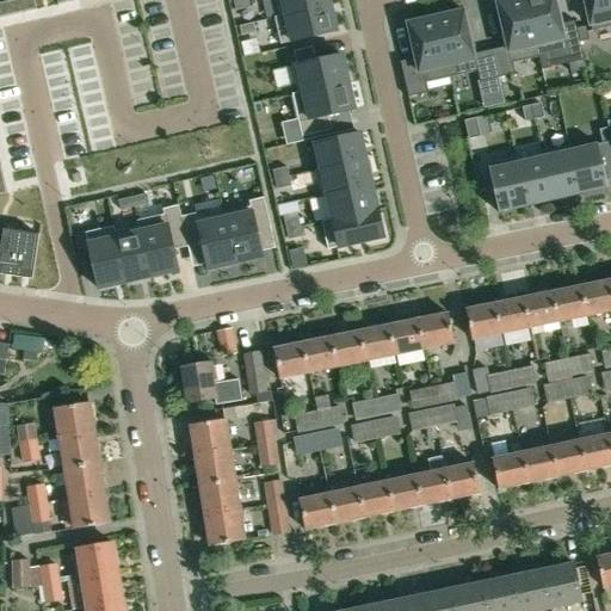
[(14,0),(12,0),(6,1),(10,16),(18,13),(14,0)]
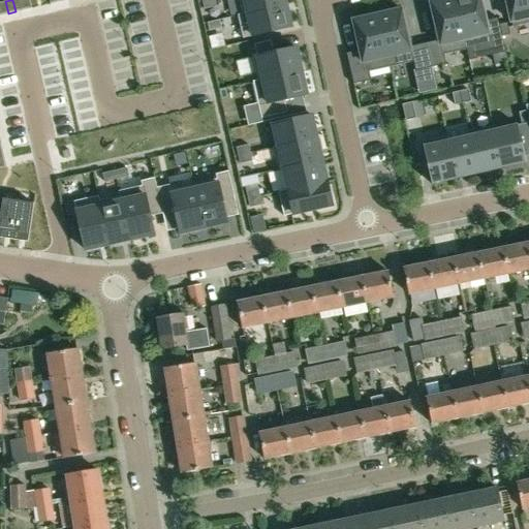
[(21,0),(12,0),(16,11),(24,10),(21,0)]
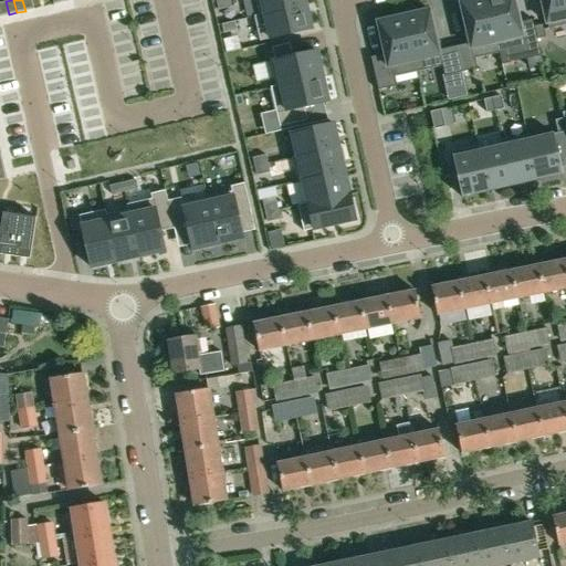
[(32,0),(22,0),(25,11),(34,9),(32,0)]
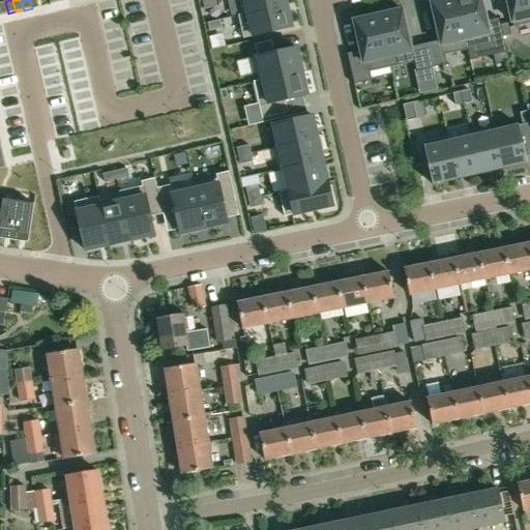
[(204,9),(216,6),(214,0),(206,0),(203,1),(204,9)]
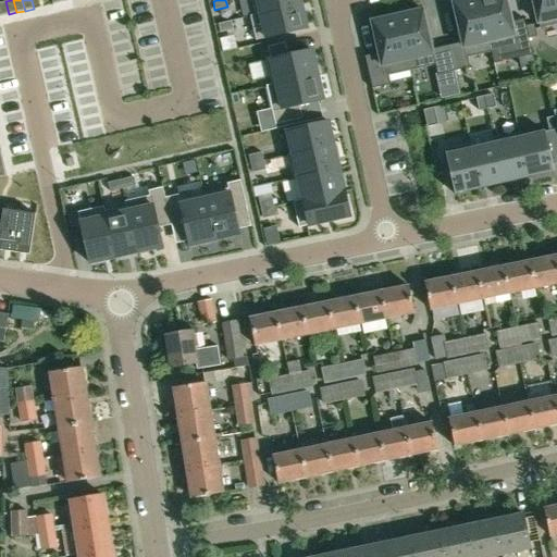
[(299,0),(251,0),(255,14),(249,15),(250,16),(300,5),(299,0)]
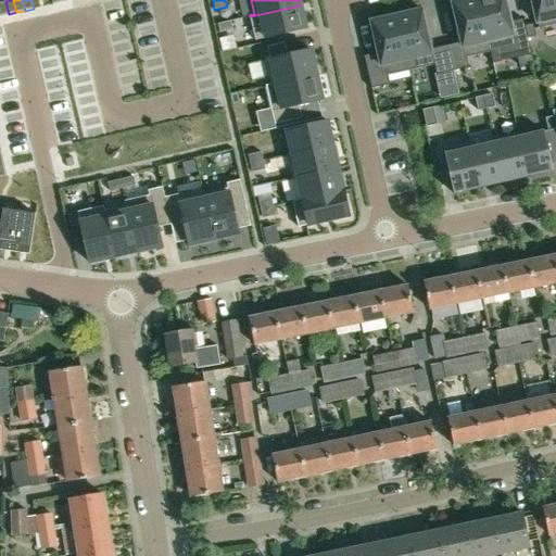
[(462,42),(449,45),(454,71),(468,67),(466,58),(490,51),(478,0),(463,0),(452,2),(462,42)]
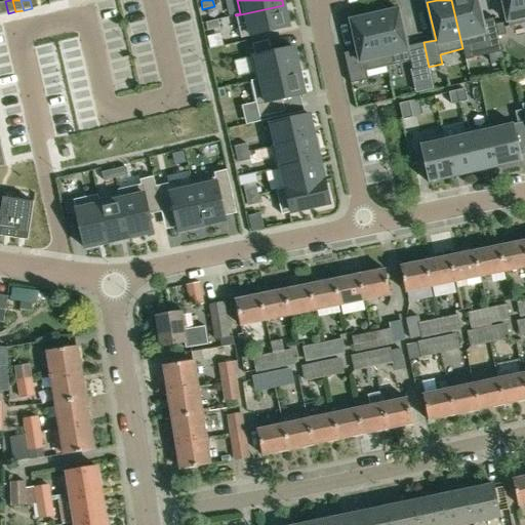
[(477,0),(451,0),(462,48),(483,44),(485,55),(489,54),(501,51),(497,37),(495,25),(493,17),(482,21),(477,0)]
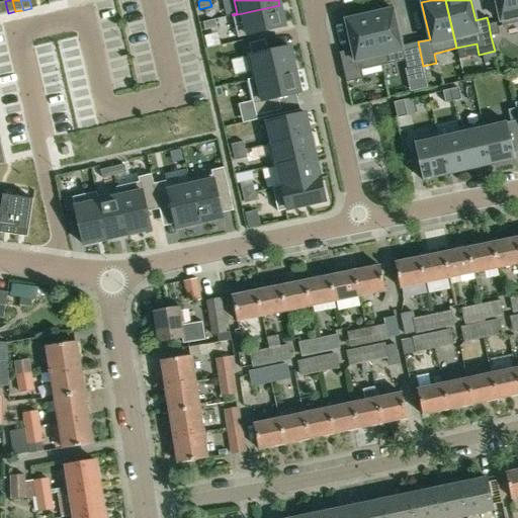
[(517,0),(495,0),(501,26),(517,21),(517,0)]
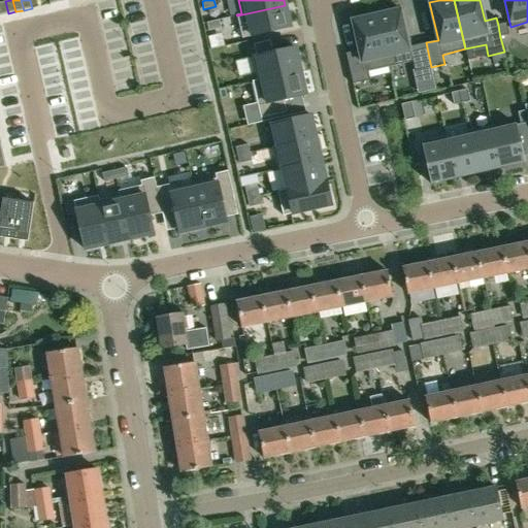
[(285,5),(237,15),(242,38),(290,27),(285,5)]
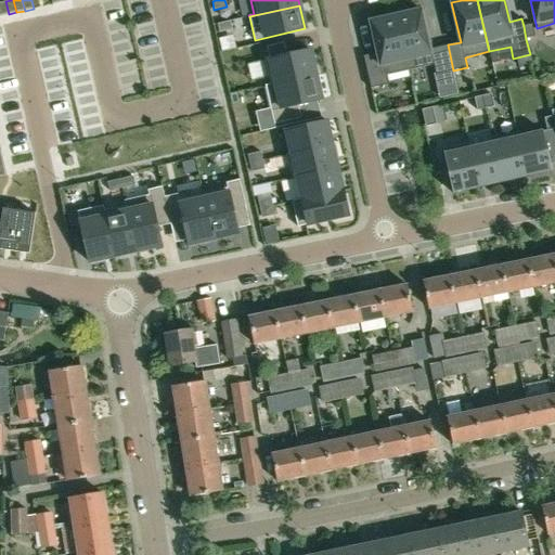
[(421,10),(396,15),(408,71),(434,64),(436,75),(453,71),(448,44),(430,49),(421,10)]
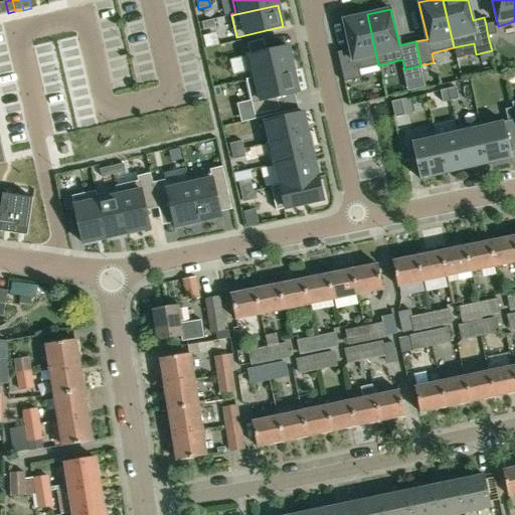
[(350,49),(337,51),(344,82),(360,78),(358,69),(378,65),(367,14),(343,20),(350,49)]
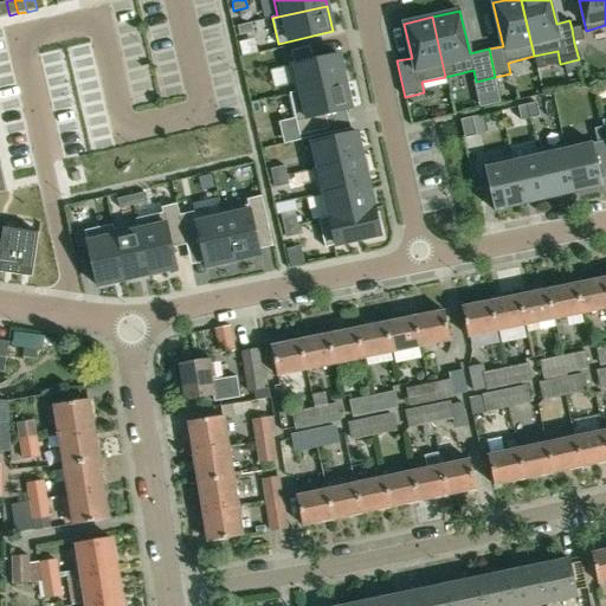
[(251,23),(237,26),(239,36),(253,32),(251,23)]
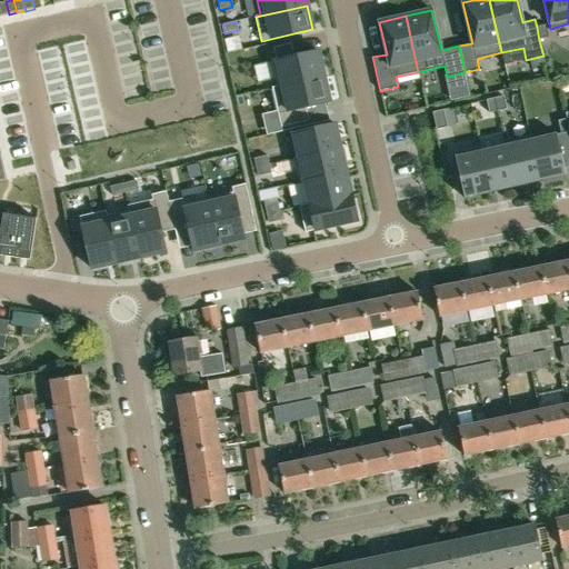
[(546,25),(537,27),(539,40),(548,38),(546,25)]
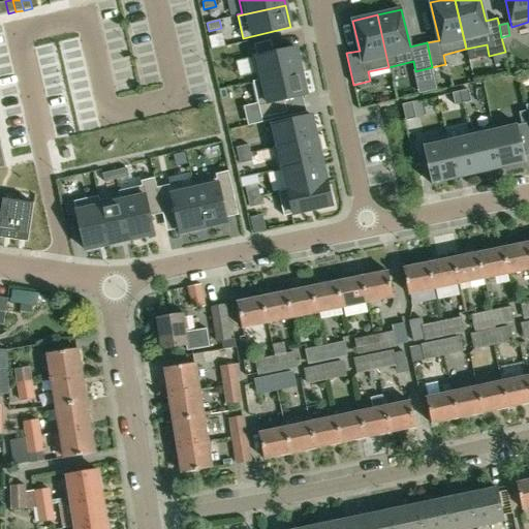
[(256,56),(252,57),(257,81),(252,82),(253,83),(301,71),(296,48),(273,53),(271,40),(254,44),(256,56)]
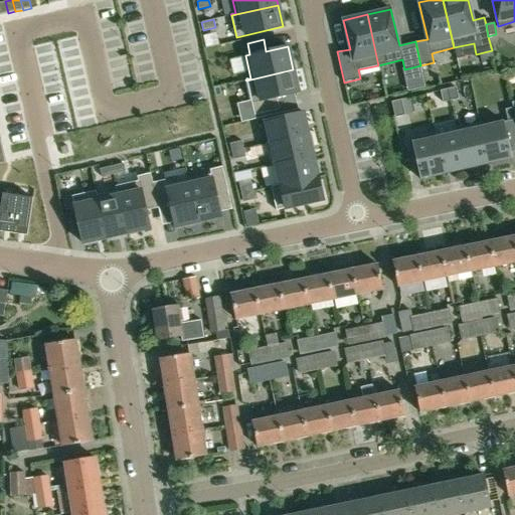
[(492,50),(480,53),(482,61),(494,58),(492,50)]
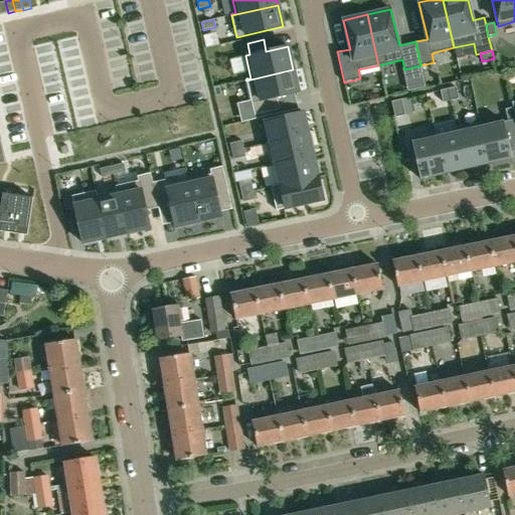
[(293,69),(246,80),(250,101),(254,116),(280,110),(277,98),(294,94),(299,93),(293,69)]
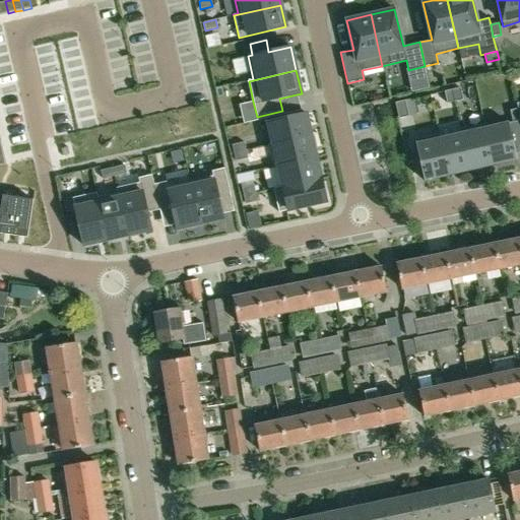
[(460,87),(452,89),(455,102),(462,100),(460,87)]
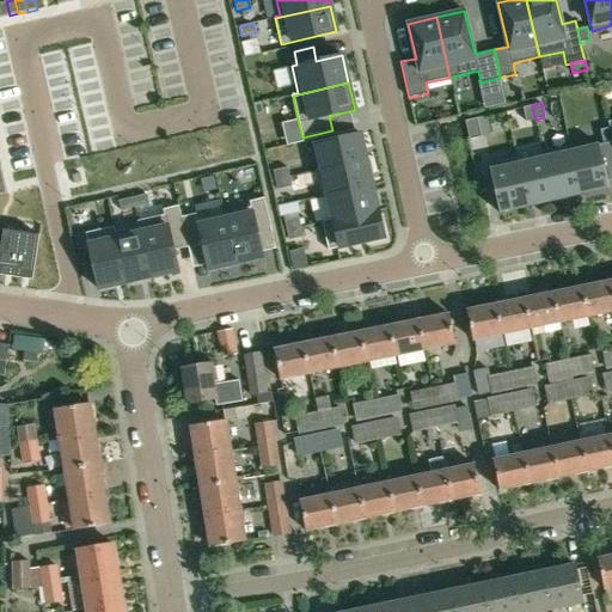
[(526,122),(536,120),(532,105),(522,108),(526,122)]
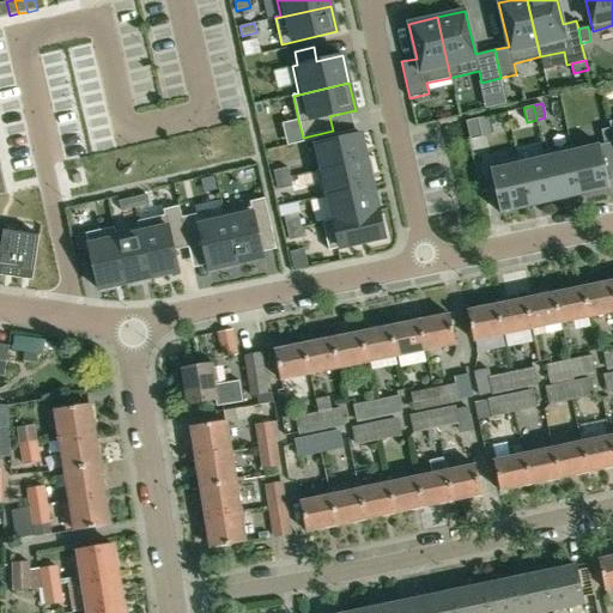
[(478,119),(466,121),(469,140),(481,138),(478,119)]
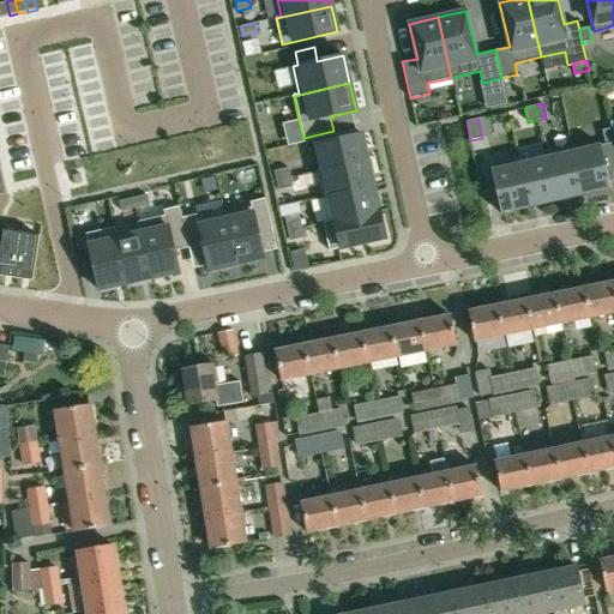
[(613,140),(612,128),(602,131),(606,144),(613,142),(613,140)]
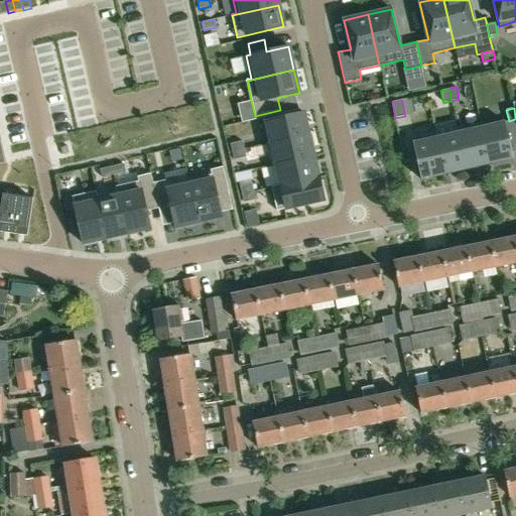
[(271,142),(266,143),(266,144),(308,134),(303,112),(266,121),(271,142)]
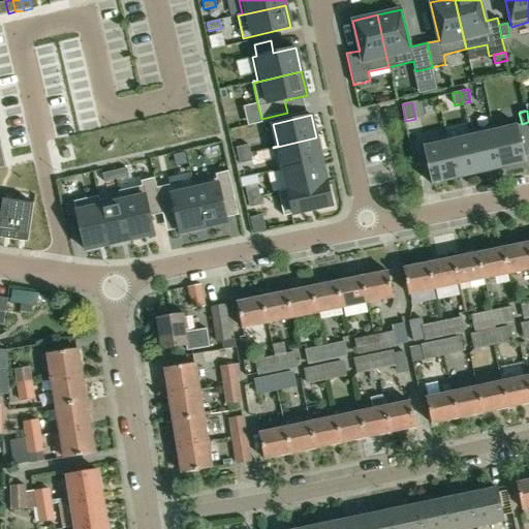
[(518,125),(494,130),(493,130),(501,168),(526,162),(518,125)]
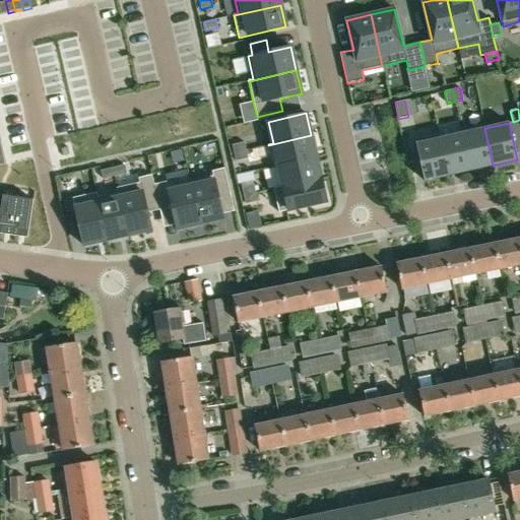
[(460,129),(461,133),(462,133),(470,171),(493,166),(484,128),(485,128),(484,124),(460,129)]
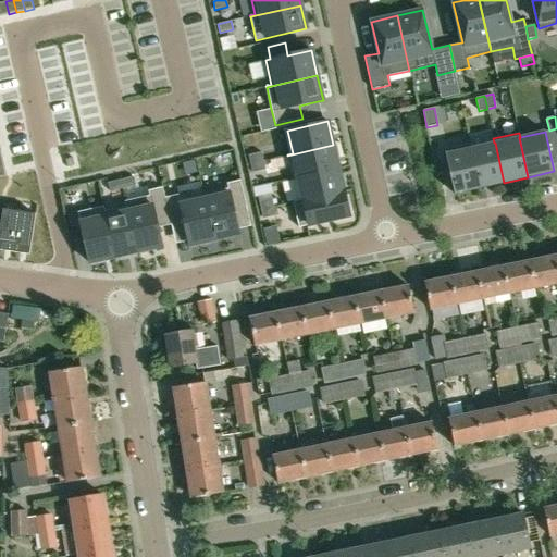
[(494,143),(471,148),(480,188),(504,183),(495,143),(494,143)]
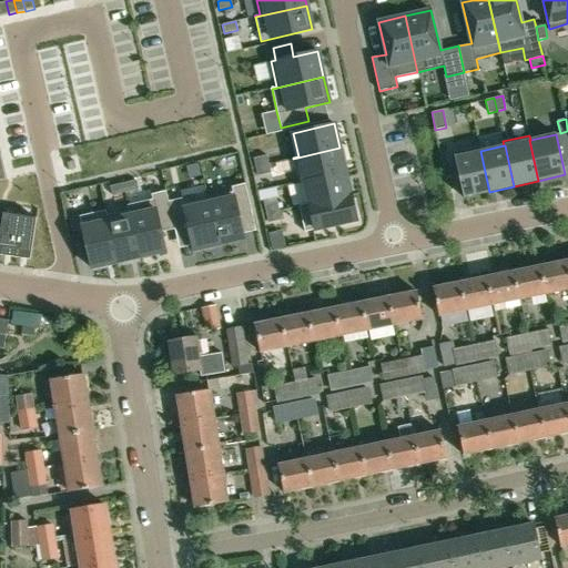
[(340,148),(293,159),(298,183),(345,172),(340,148)]
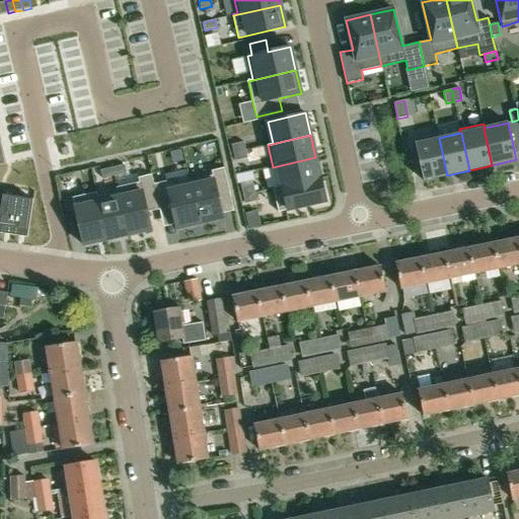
[(424,180),(447,175),(439,138),(415,144),(424,180)]
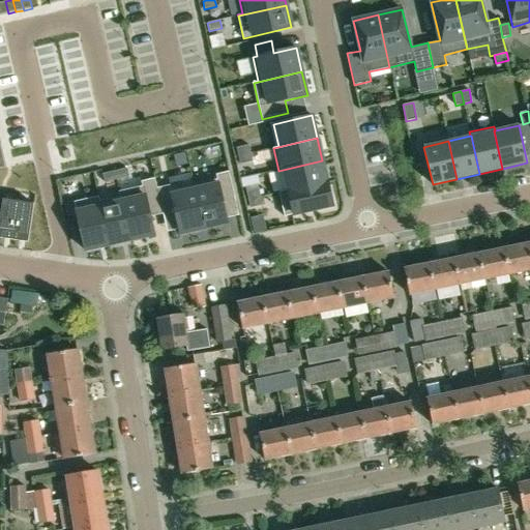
[(248,145),(236,148),(238,156),(251,153),(248,145)]
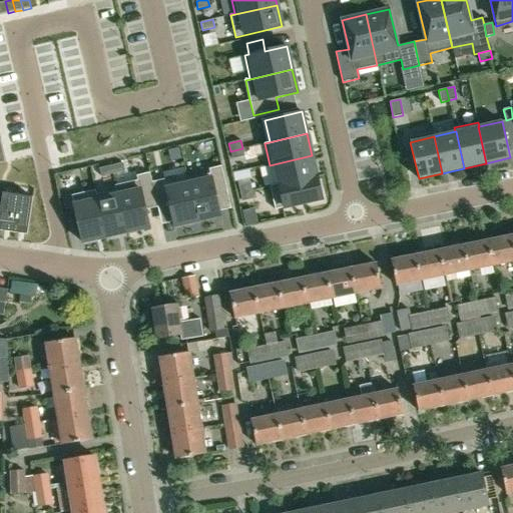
[(242,148),(230,151),(232,159),(244,156),(242,148)]
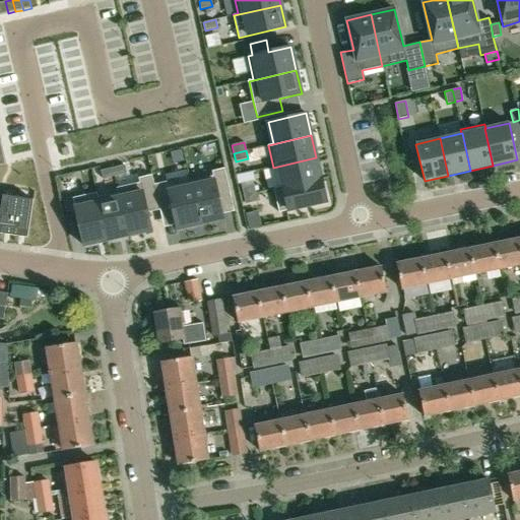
[(282,186),(273,188),(273,189),(321,178),(316,157),(273,168),(278,167),(282,186)]
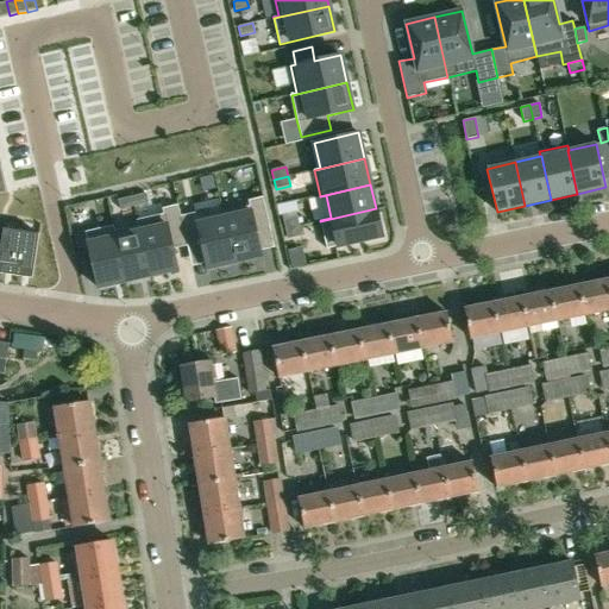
[(145,194),(132,196),(135,206),(148,203),(145,194)]
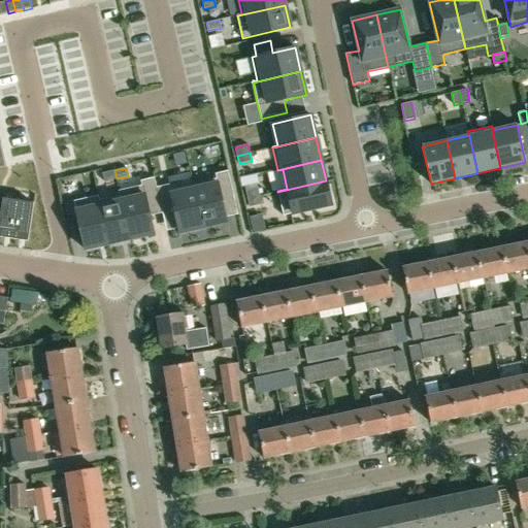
[(114,170),(102,173),(104,182),(117,178),(114,170)]
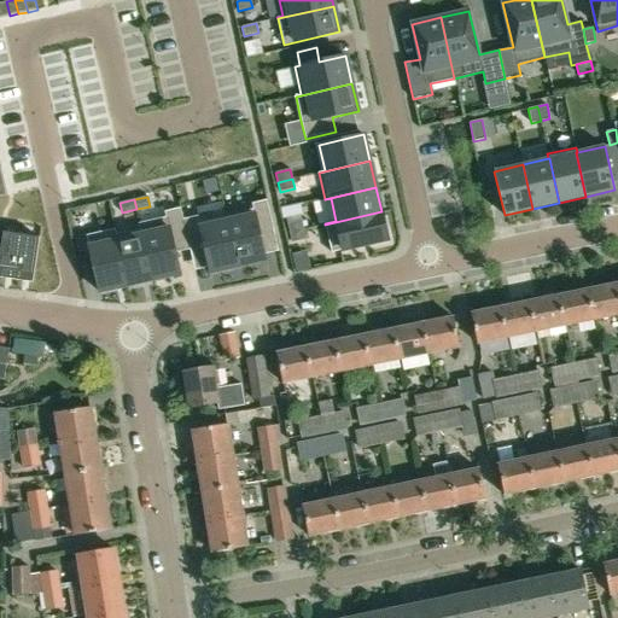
[(252,208),(226,215),(238,266),(266,260),(264,257),(260,233),(274,231),(267,200),(251,203),(252,208)]
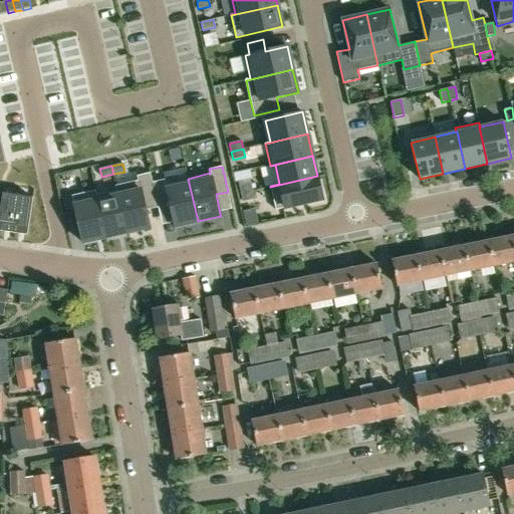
[(138,181),(115,186),(126,232),(150,227),(146,210),(158,207),(152,182),(150,173),(137,176),(138,181)]
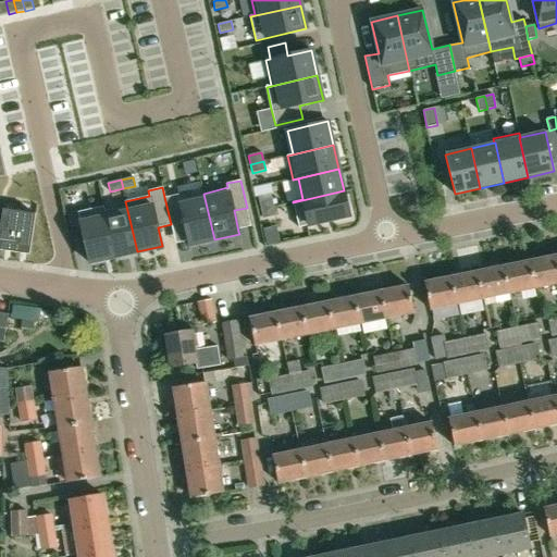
[(344,190),(293,202),(299,227),(349,217),(344,190)]
